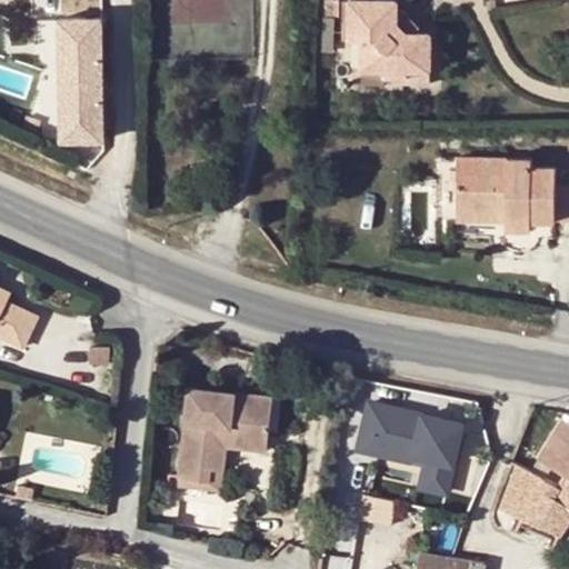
[(340,0),(325,0),(319,0),(319,16),(335,16),(340,16),(340,0)]
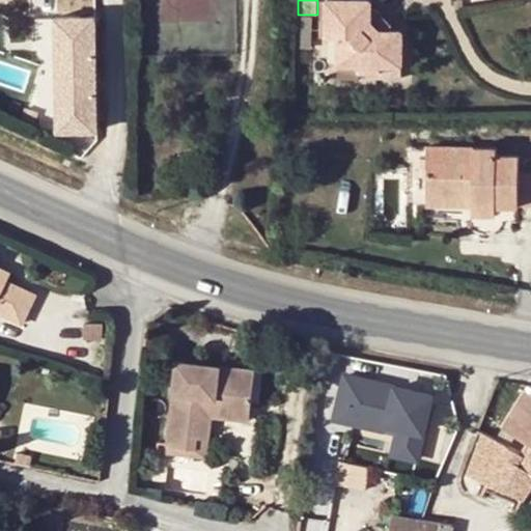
[(370,24),(370,10),(370,2),(327,1),(326,37),(337,39),(336,77),(361,79),(361,73),(380,74),(381,57),(400,57),(400,31),(391,31),(379,30),(370,24)]
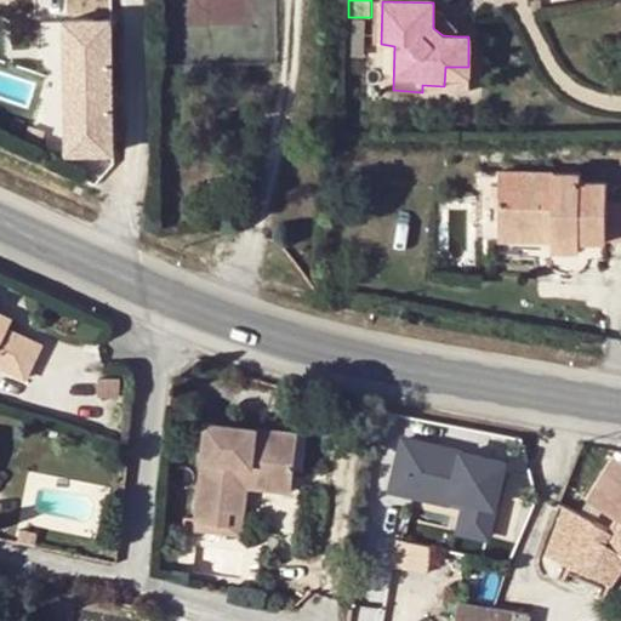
[(442,11),(433,12),(433,28),(443,35),(457,36),(457,26),(442,11)]
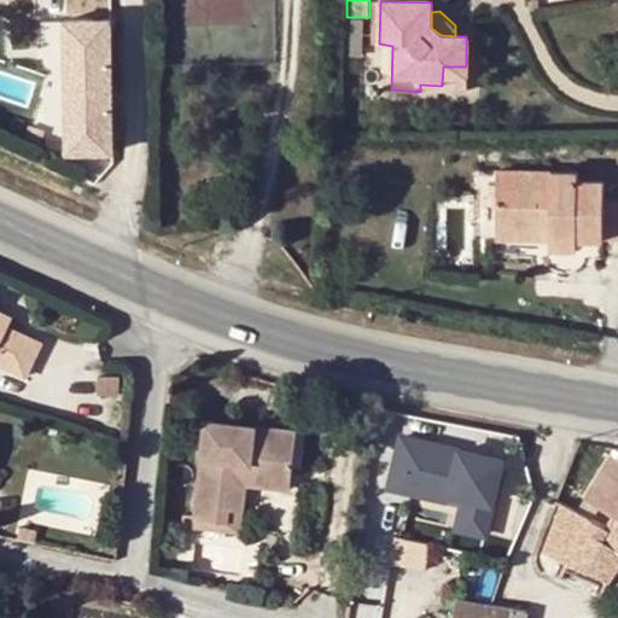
[(363,17),(347,17),(347,57),(363,57),(363,17)]
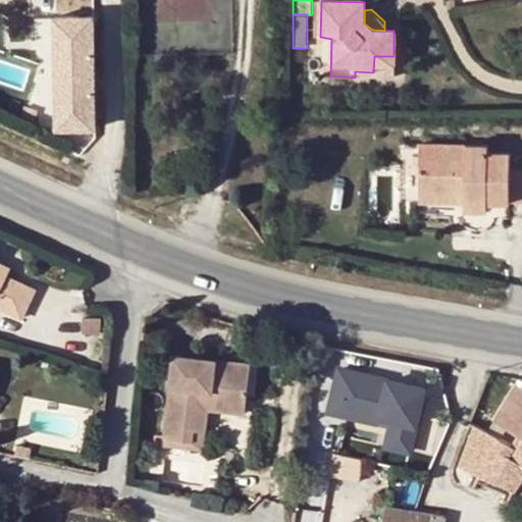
[(394,80),(394,56),(374,56),(373,72),(355,71),(355,77),(394,80)]
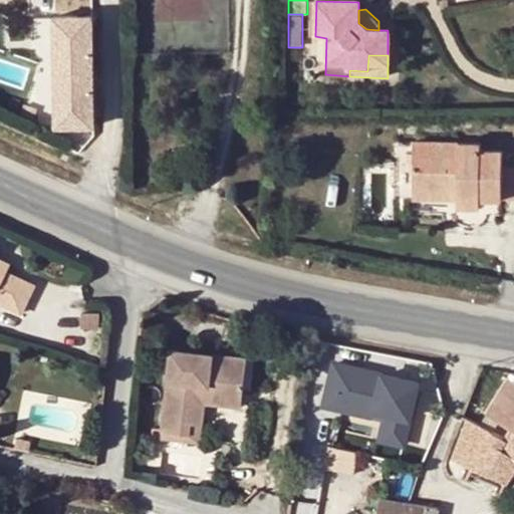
[(415,143),(414,159),(458,160),(458,144),(415,143)]
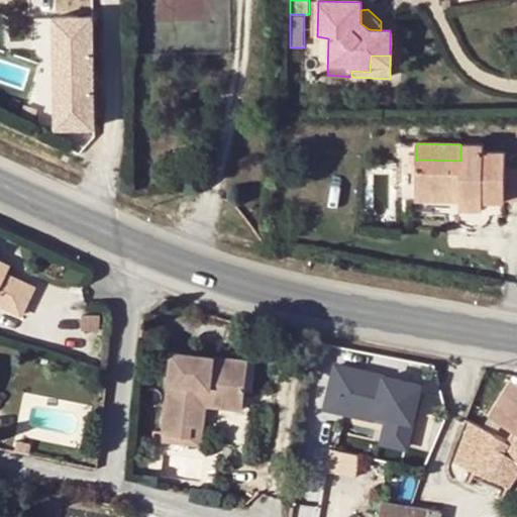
[(460,161),(416,160),(416,189),(459,190),(459,202),(459,209),(482,210),(482,202),(516,202),(516,171),(505,171),(504,152),(484,152),(483,145),(460,144),(460,161)]
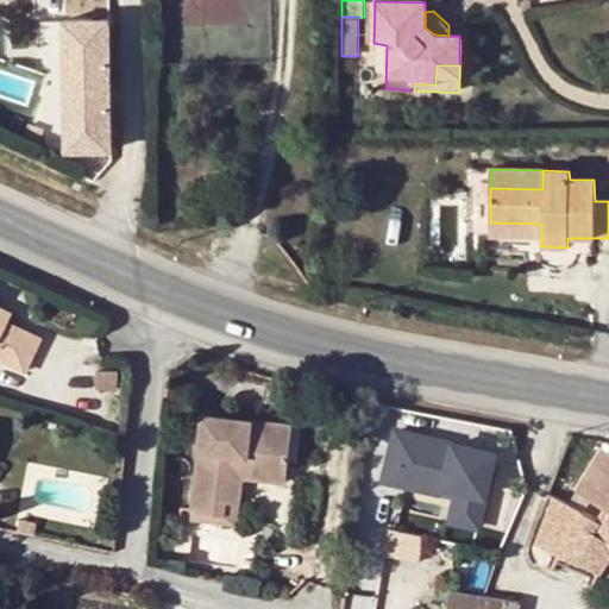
[(490,237),(541,238),(541,224),(490,223),(490,237)]
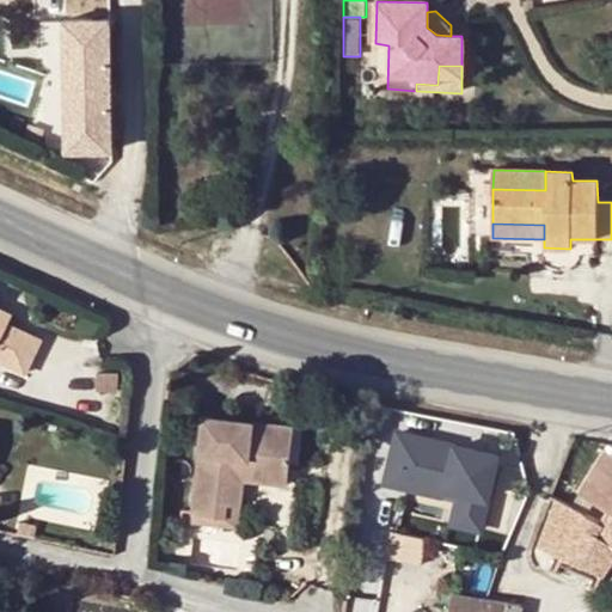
[(13,311),(0,305),(0,314),(10,318),(13,311)]
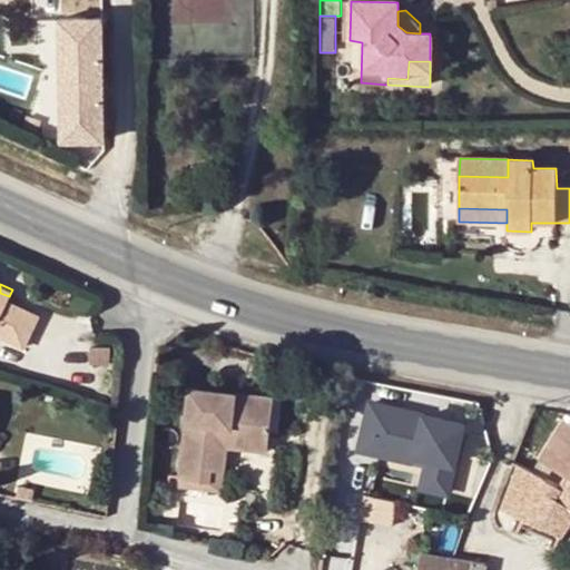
[(0,317),(9,296),(0,293),(0,317)]
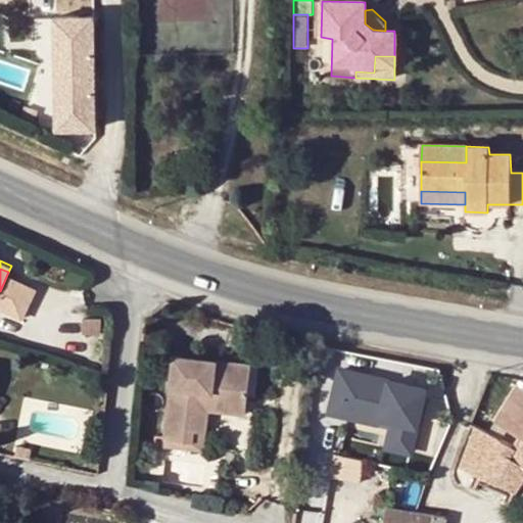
[(39,285),(8,272),(0,291),(0,307),(24,319),(39,285)]
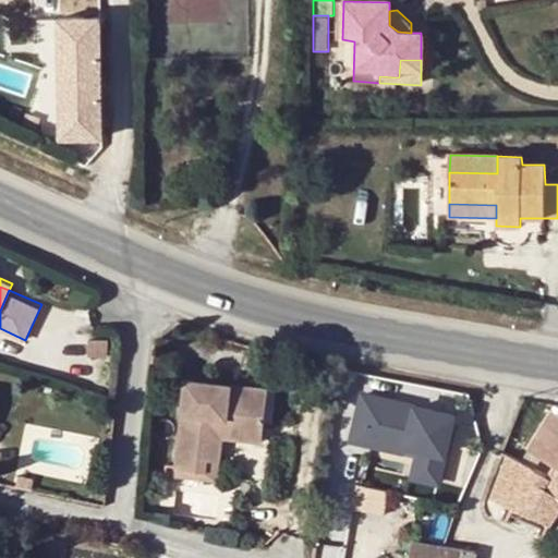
[(184,376),(180,424),(174,468),(207,471),(209,459),(221,460),(223,438),(226,438),(263,441),(268,386),(184,376)]
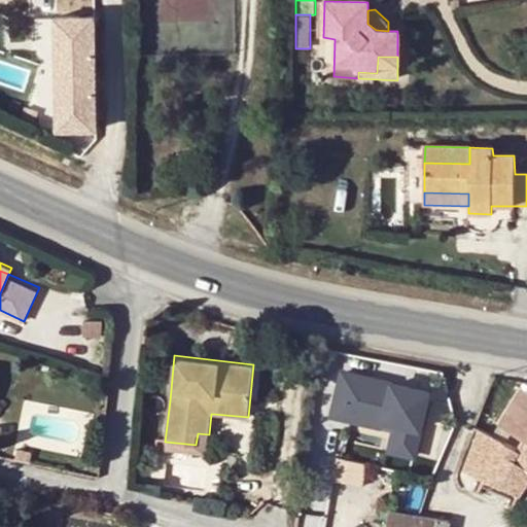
[(362,376),(345,373),(343,379),(361,383),(362,376)]
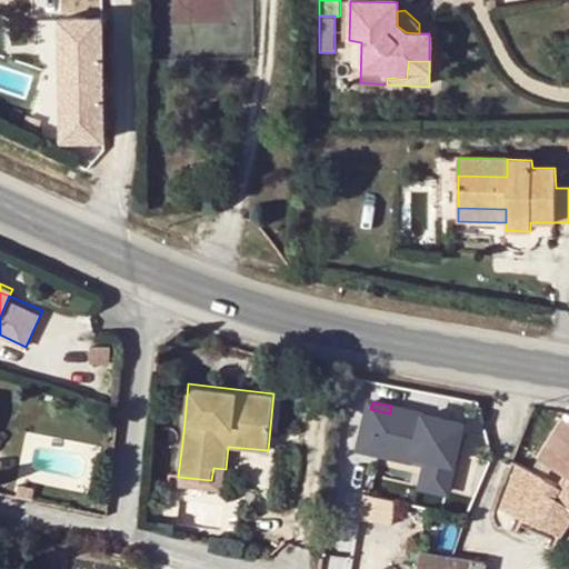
[(390,413),(370,409),(363,441),(417,453),(431,457),(425,488),(449,492),(456,461),(465,421),(426,413),(391,406),(390,413)]
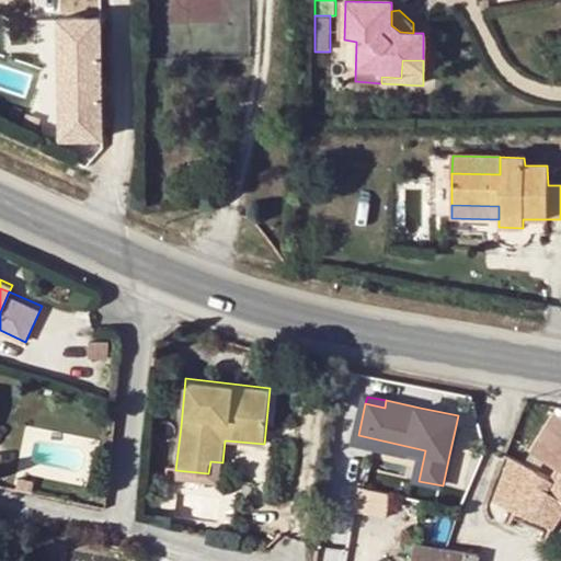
[(560,410),(530,453),(557,471),(560,473),(560,410)]
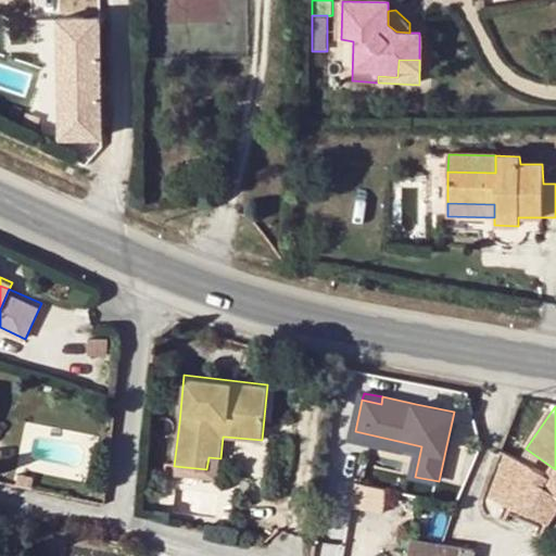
[(555,469),(552,467),(546,476),(516,462),(498,452),(478,504),(484,518),(501,525),(507,506),(515,510),(509,522),(539,535),(544,522),(552,526),(555,519),(555,469)]
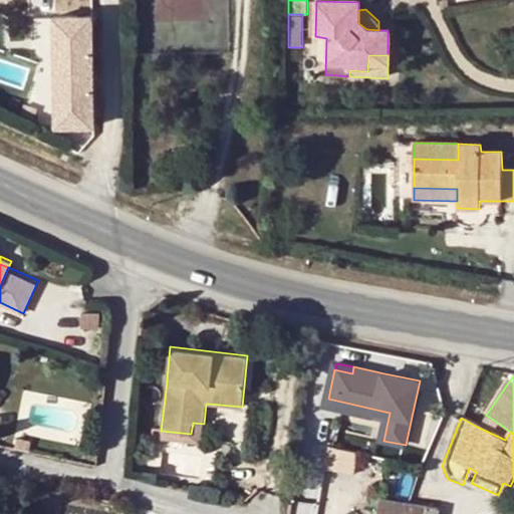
[(359,456),(329,451),(327,468),(355,474),(359,456)]
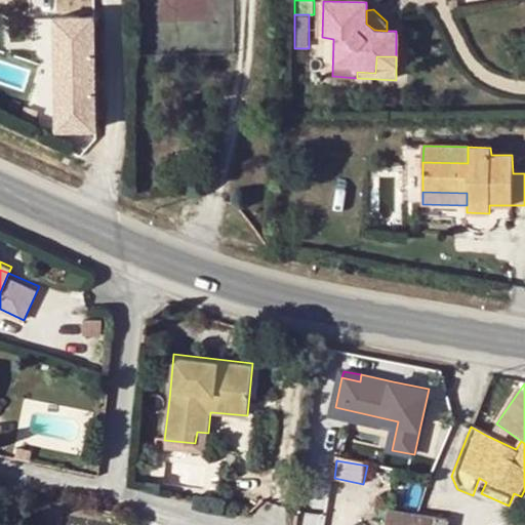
[(389,511),(386,524),(447,524),(449,519),(389,511)]
